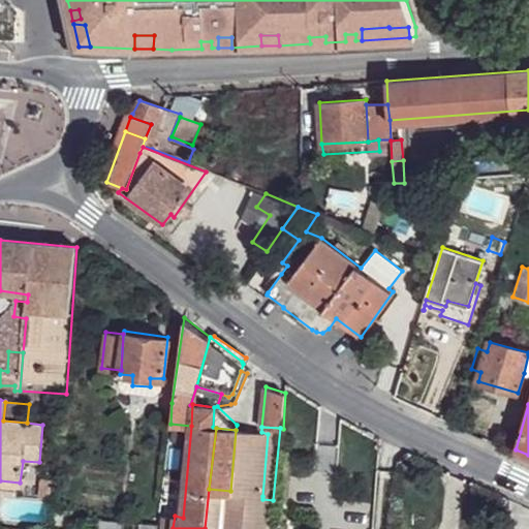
[(230,491),(262,496),(268,434),(261,432),(236,430),(230,491)]
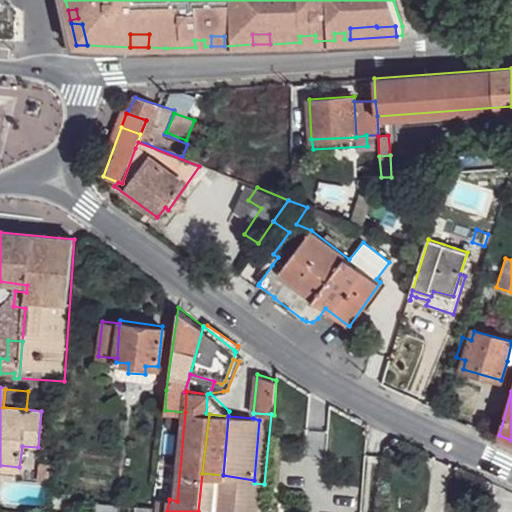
[(22,482),(52,485),(53,464),(25,462),(22,482)]
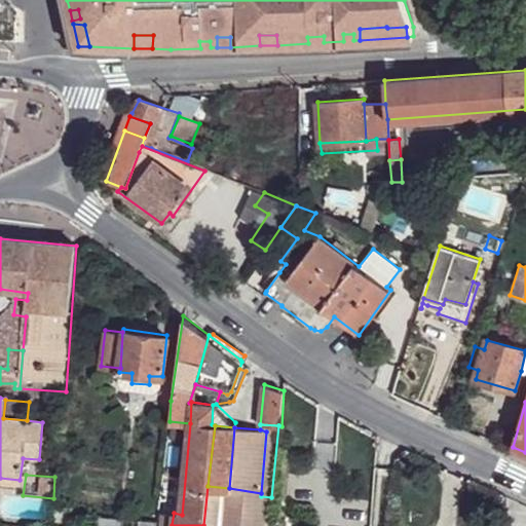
[(203,525),(270,525),(274,498),(271,497),(261,496),(261,493),(229,488),(208,486),(203,525)]
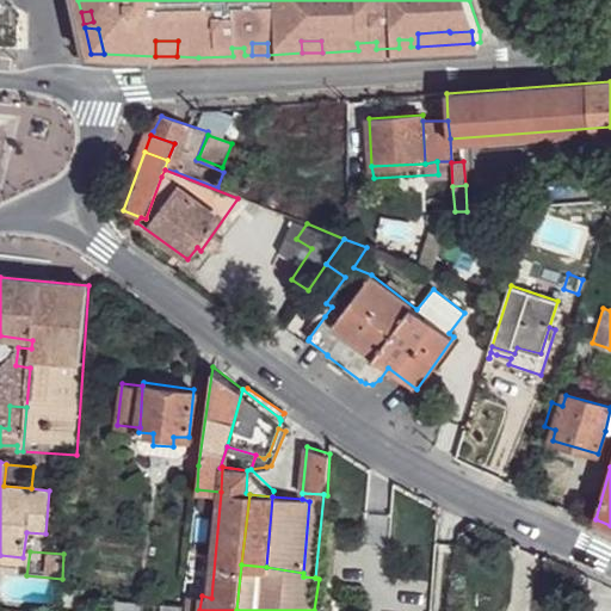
[(62,609),(82,610),(84,596),(63,596),(62,609)]
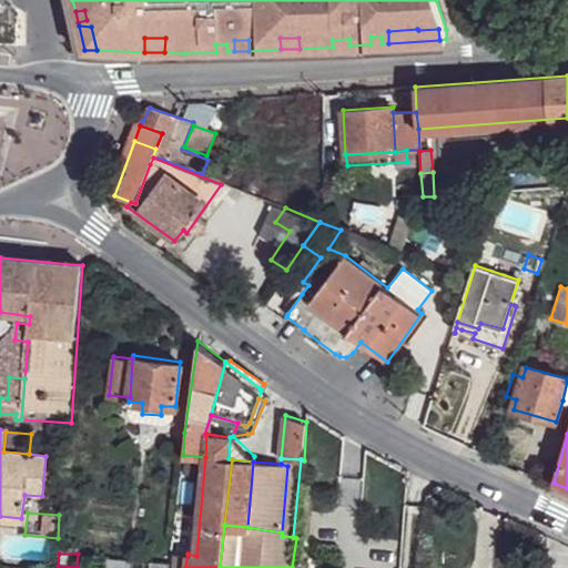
[(166,567),(168,560),(107,557),(105,567),(166,567)]
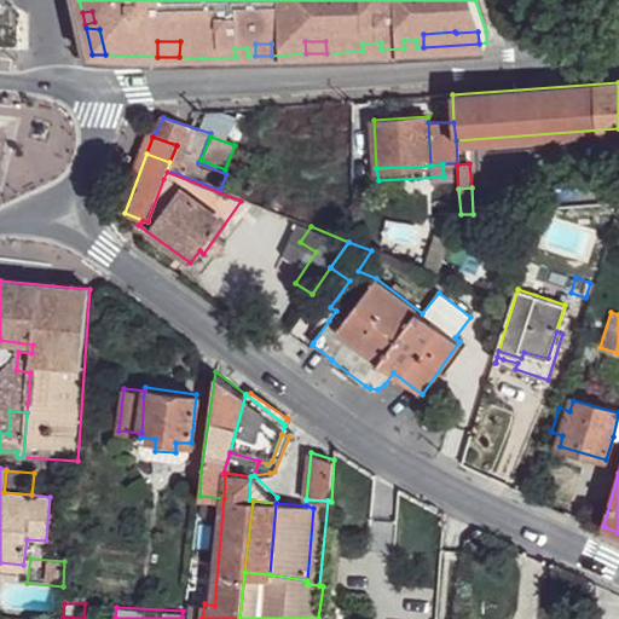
All buildings are outlined.
